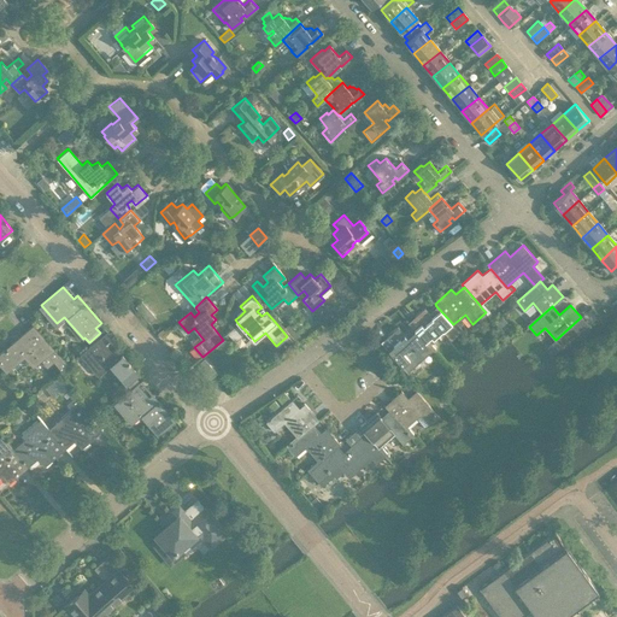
[(456,328),(453,324),(436,306),(429,313),(424,309),(407,322),(411,325),(425,342),(442,329),(451,339),(462,329),(459,325),(456,328)]
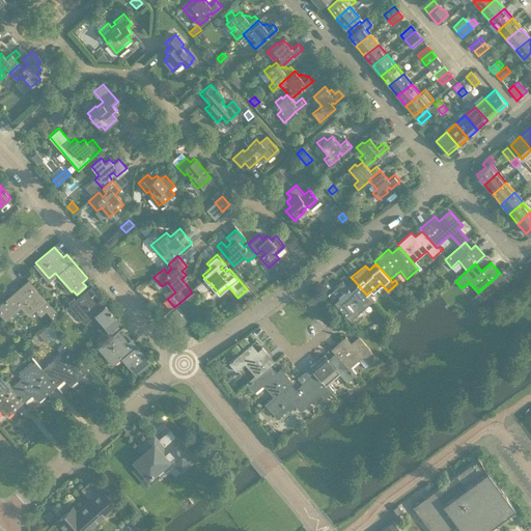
[(492,281),(493,281),(499,288),(507,281),(501,274),(492,281)]
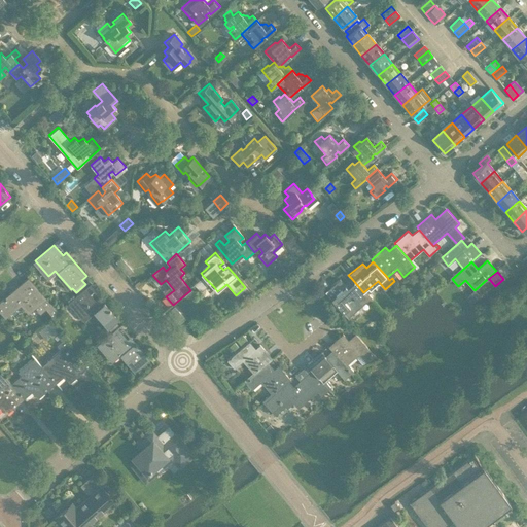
[(29,277),(0,302),(0,312),(5,318),(21,304),(29,312),(35,307),(40,313),(45,308),(53,317),(59,311),(29,277)]
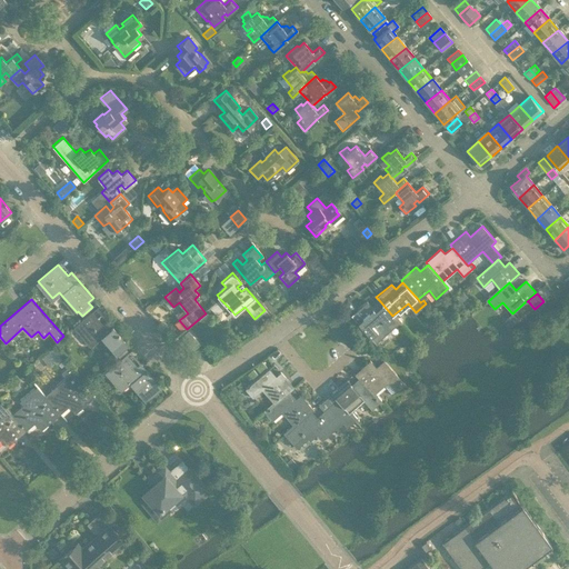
[(392,316),(379,300),(371,307),(367,301),(351,315),(376,342),(382,337),(399,322),(396,319),(392,316)]
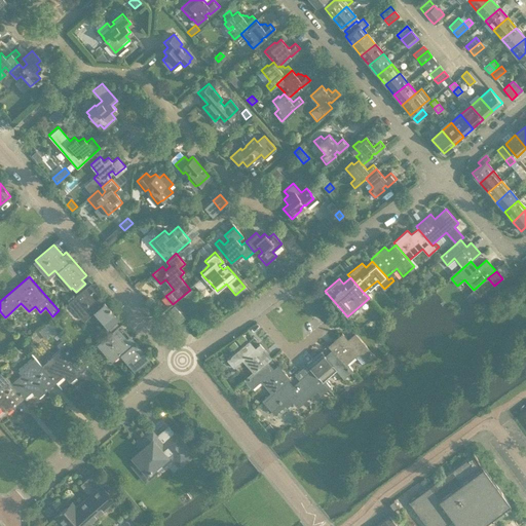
[(247,286),(252,291),(257,287),(252,282),(247,286)]
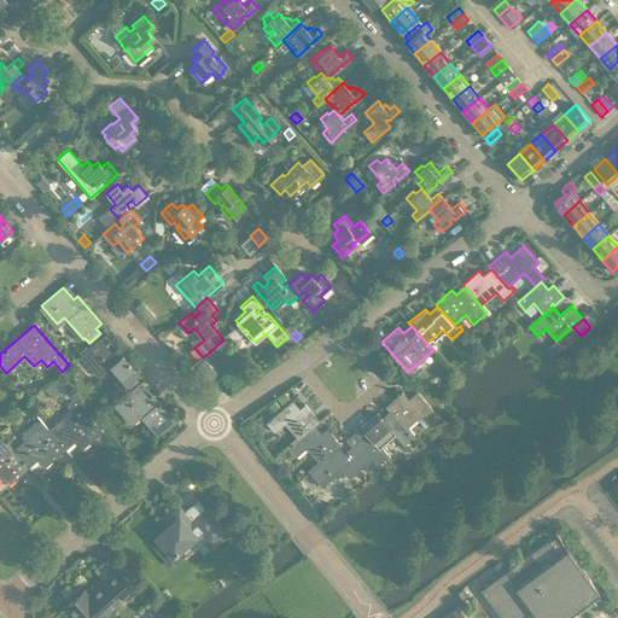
[(116,347),(110,351),(99,338),(81,354),(99,374),(110,365),(127,384),(140,373),(116,347)]
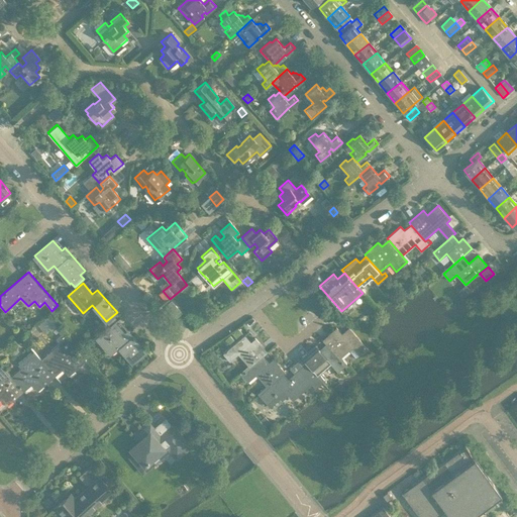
[(471,290),(466,285),(464,284),(457,290),(463,296),(471,290)]
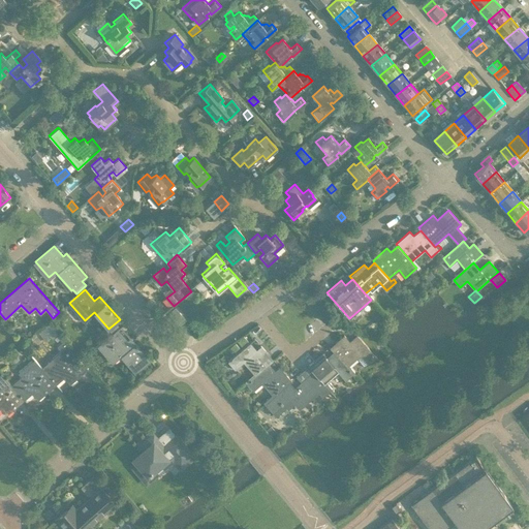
[(376,328),(369,331),(372,337),(378,334),(376,328)]
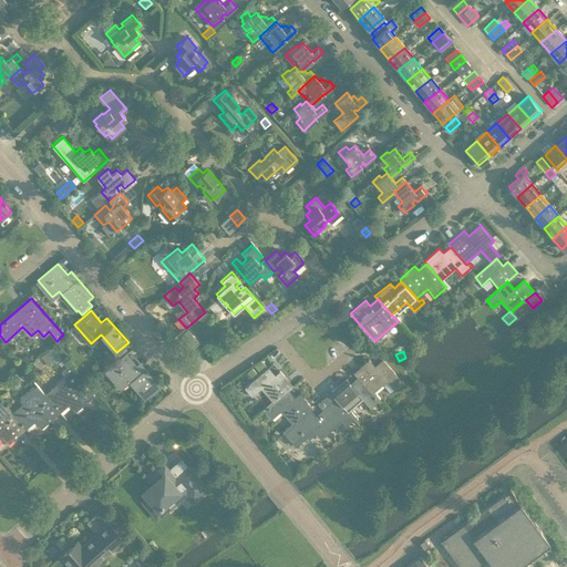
[(141,361),(136,364),(126,352),(106,370),(121,387),(129,381),(145,400),(162,385),(141,361)]
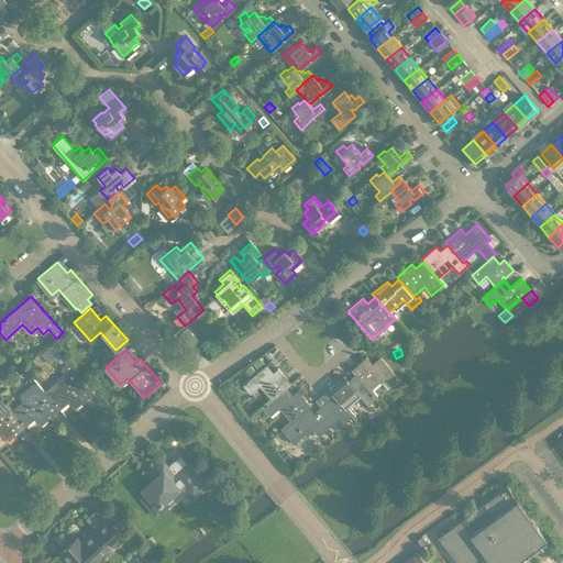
[(18,359),(23,365),(31,360),(24,352),(18,359)]
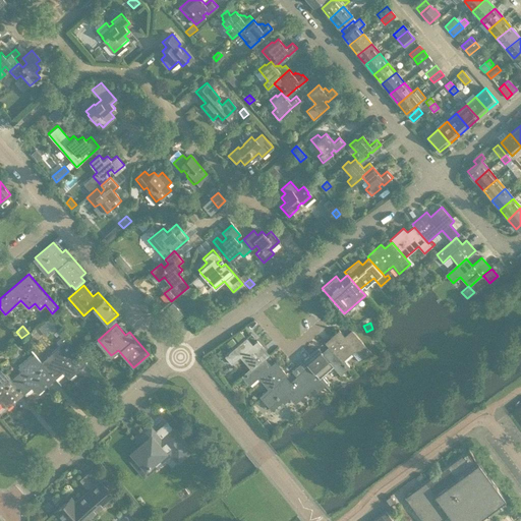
[(240,330),(234,335),(238,340),(244,335),(240,330)]
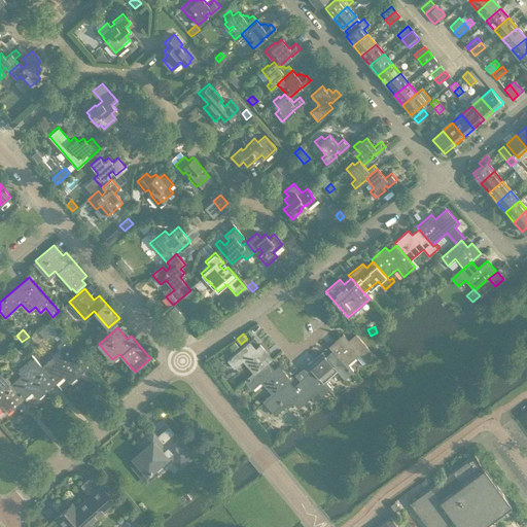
[(355,334),(349,340),(343,334),(328,346),(332,350),(346,365),(359,354),(366,362),(375,355),(355,334)]
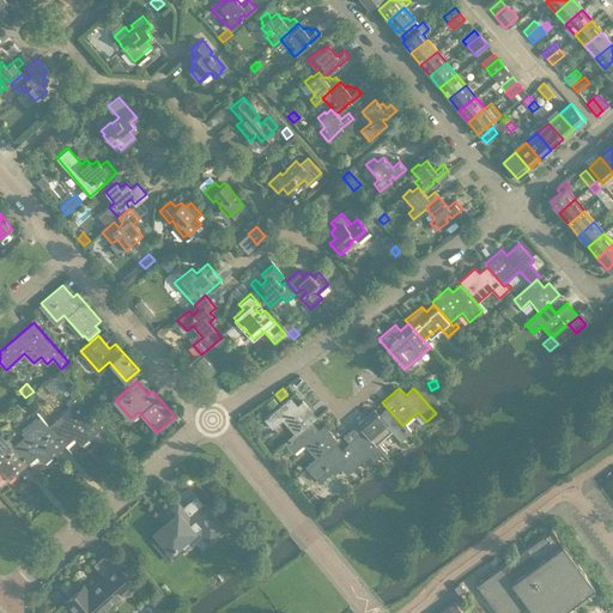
[(82,444),(102,426),(73,394),(66,401),(71,407),(48,426),(65,444),(74,436),(82,444)]
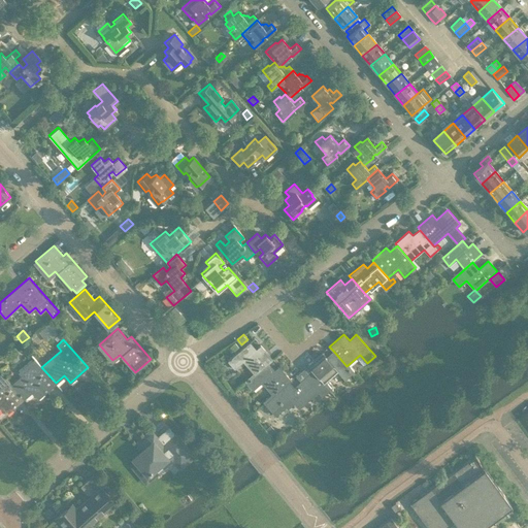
[(235,341),(230,345),(234,350),(239,345),(235,341)]
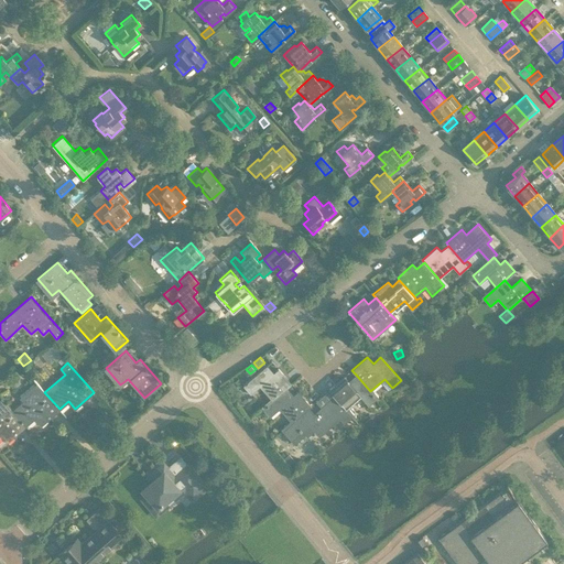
[(278,368),(272,372),(266,366),(243,386),(250,393),(259,386),(272,400),(285,388),(291,383),(278,368)]
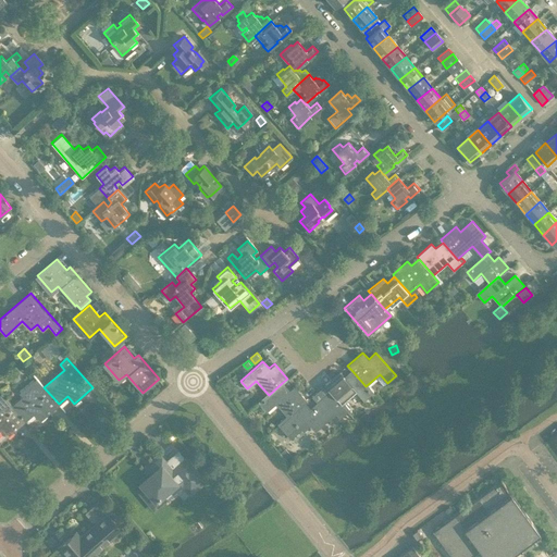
[(368,388),(366,386),(351,370),(344,376),(339,372),(325,385),(330,391),(342,404),(356,391),(363,400),(371,393),(368,388)]
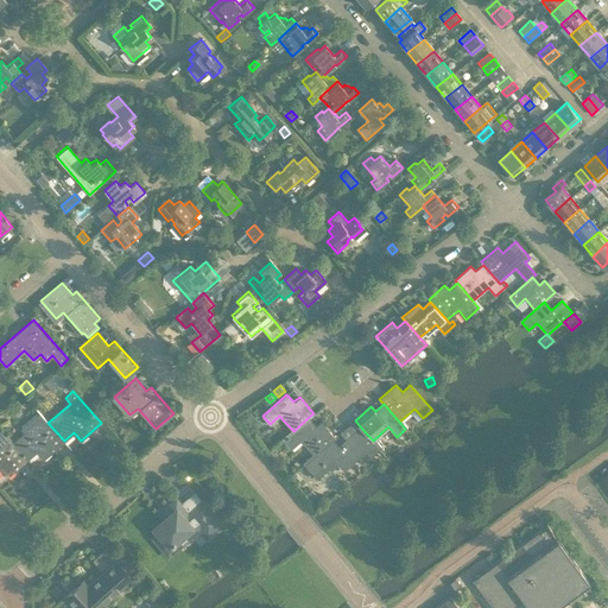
[(64,441),(48,423),(39,412),(21,428),(25,432),(13,442),(26,458),(37,450),(44,458),(64,441)]
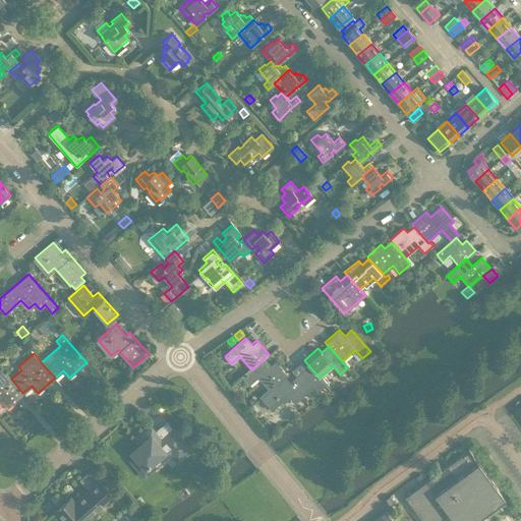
[(275,361),(270,365),(264,358),(251,369),(249,371),(245,375),(243,377),(249,384),(257,377),(269,390),(284,377),(287,374),(275,361)]
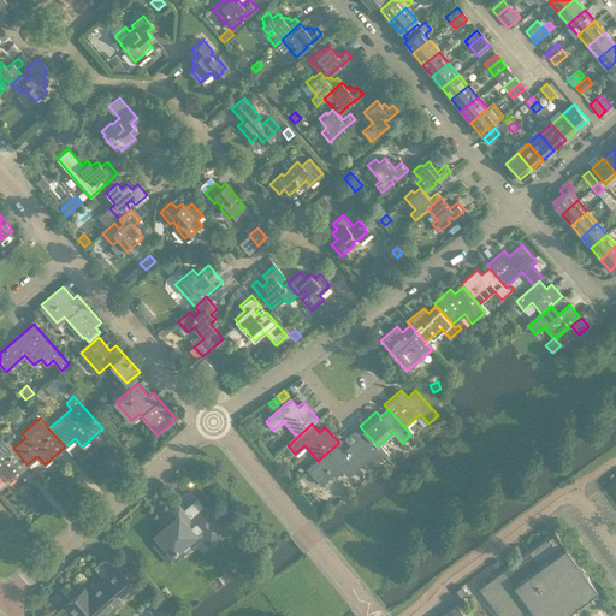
[(378,446),(365,432),(350,444),(353,446),(343,454),(336,445),(318,461),(315,463),(311,468),(309,469),(318,480),(329,469),(327,468),(335,462),(345,474),(368,454),(375,461),(384,454),(384,452),(380,449),(378,446)]
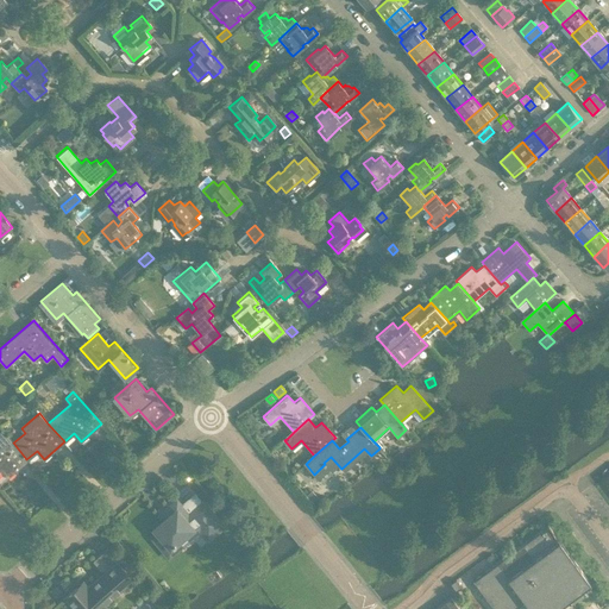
[(26,459),(13,443),(6,435),(1,429),(0,431),(0,469),(7,477),(26,459)]
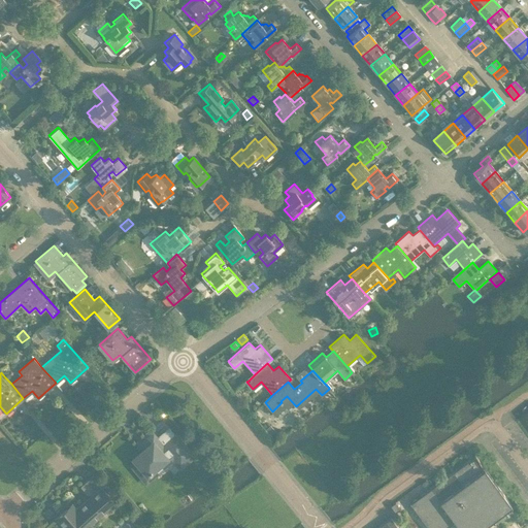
[(153,434),(145,440),(149,444),(134,457),(138,463),(134,467),(146,482),(155,473),(152,470),(162,461),(165,465),(173,458),(180,466),(193,455),(176,435),(163,446),(153,434)]
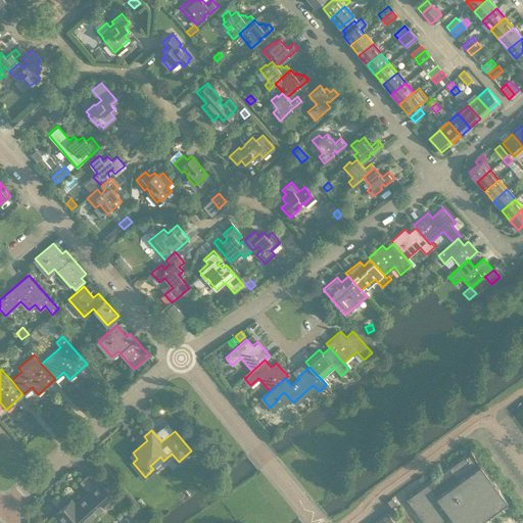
[(477,465),(468,453),(406,498),(424,522),(438,522),(450,515),(456,522),(475,522),(507,501),(479,463),(477,465)]
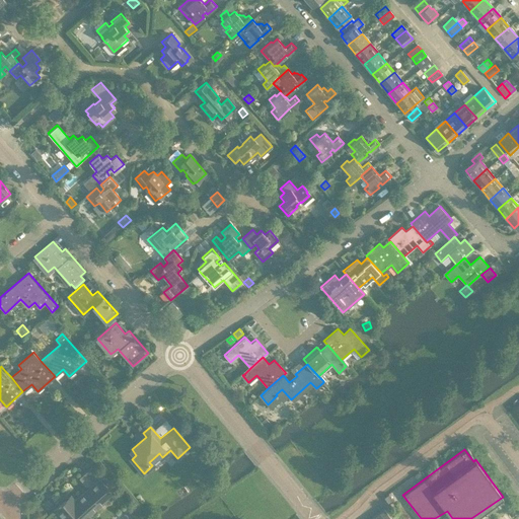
[(88,501),(105,486),(90,467),(79,477),(88,489),(72,502),(68,497),(56,508),(66,518),(87,518),(85,517),(91,511),(90,504),(88,501)]
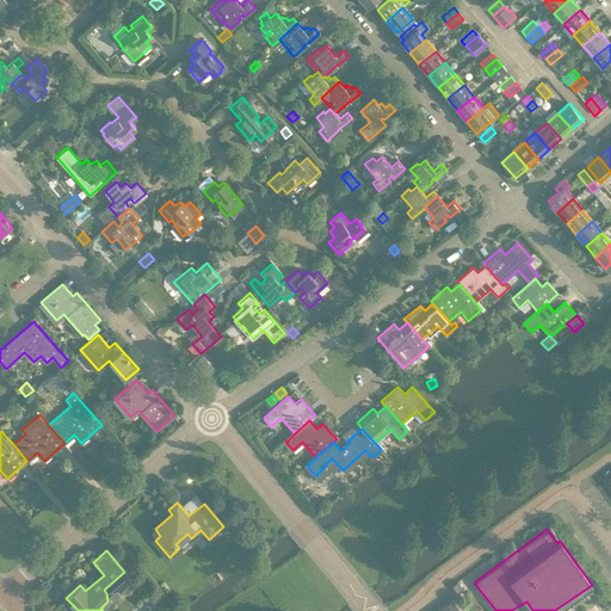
[(457,592),(462,588),(457,581),(451,585),(457,592)]
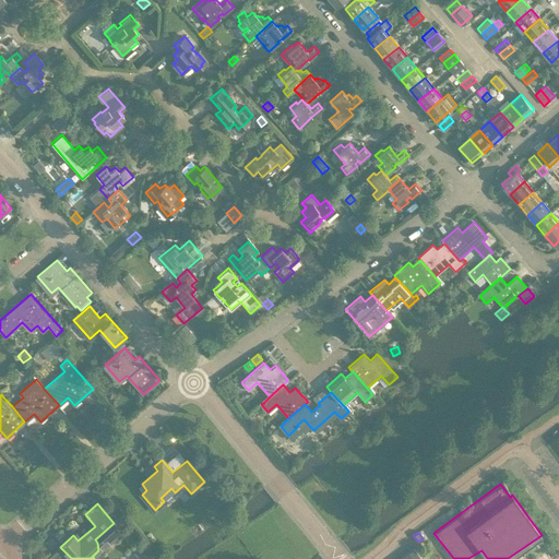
[(146,558),(154,551),(144,540),(137,547),(146,558)]
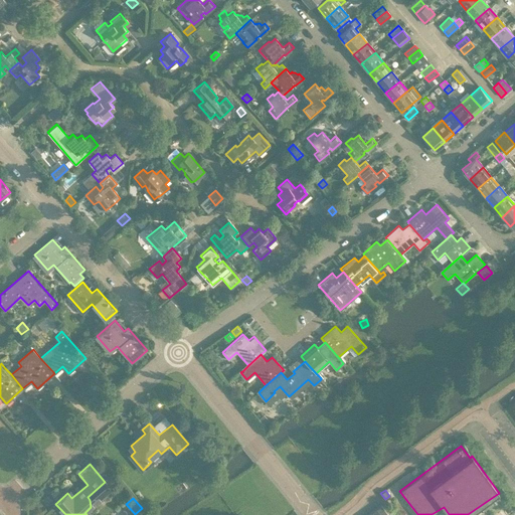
[(388,514),(382,507),(381,505),(367,514),(388,514)]
